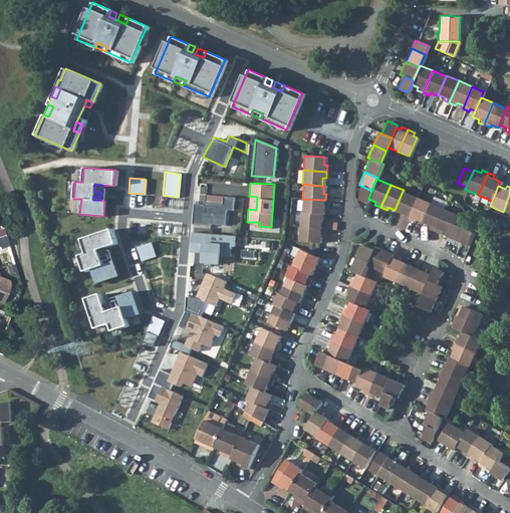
[(357,200),(366,203),(368,199),(371,191),(363,187),(357,200)]
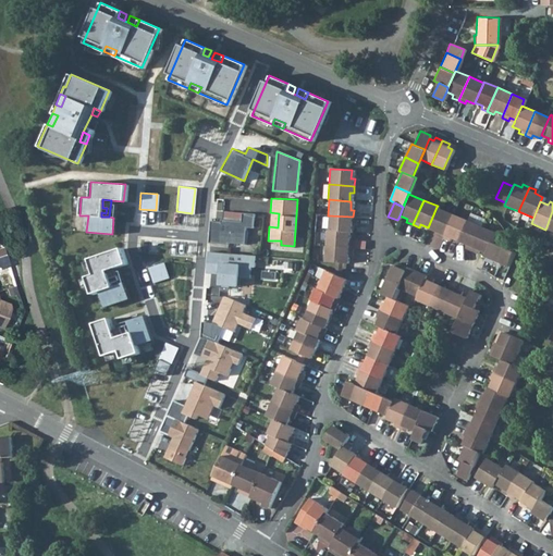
[(433,235),(440,238),(451,213),(437,207),(428,227),(427,229),(435,232),(433,235)]
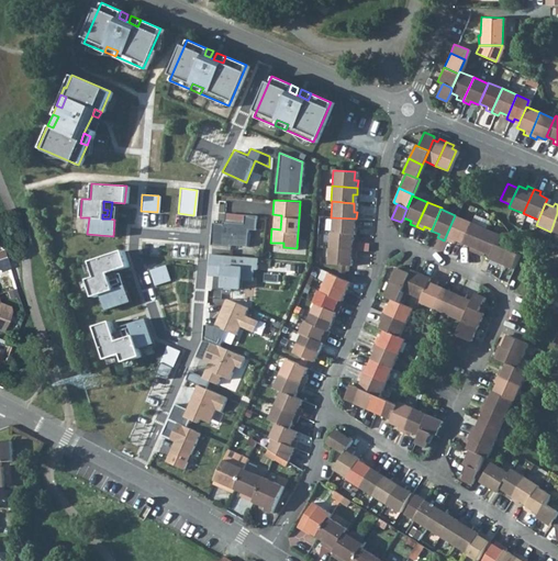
[(255,228),(255,215),(225,213),(225,222),(210,222),(208,244),(227,245),(227,243),(246,244),(246,228),(255,228)]
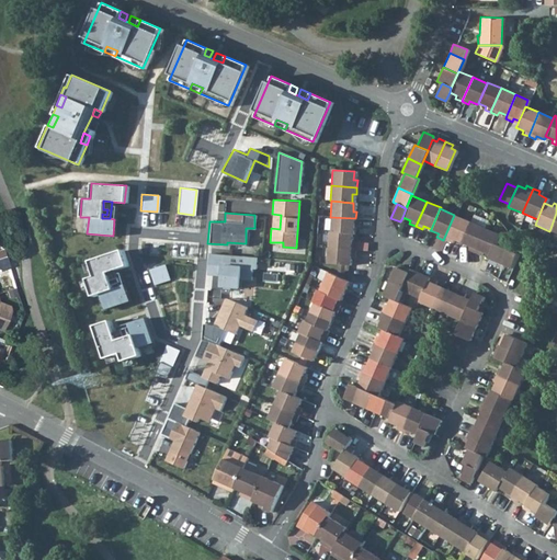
[(443,240),(450,243),(452,240),(459,243),(468,221),(454,215),(443,240)]
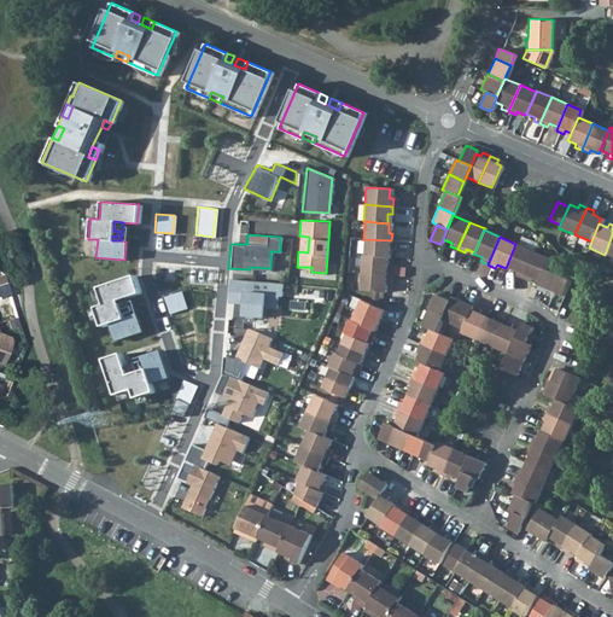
[(385,257),(386,257),(387,249),(391,249),(391,240),(363,239),(362,256),(385,257)]
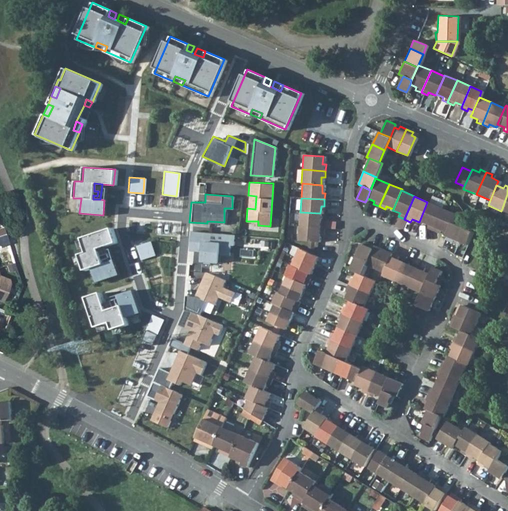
[(424,228),(430,230),(440,208),(427,202),(419,222),(426,225),(424,228)]
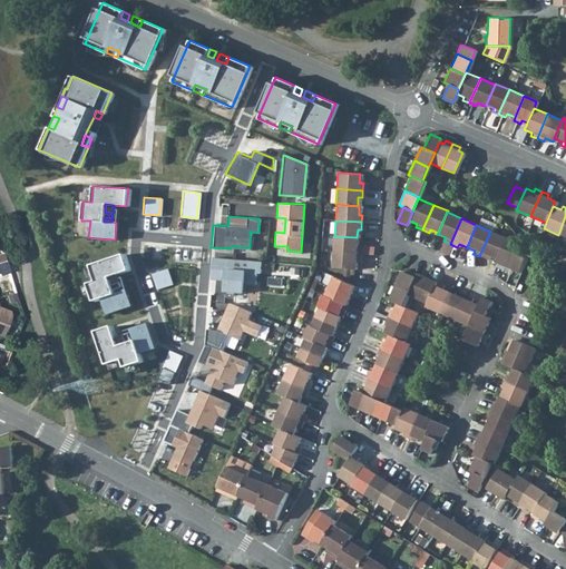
[(479,256),(486,260),(488,256),(496,260),(500,247),(505,237),(490,232),(479,256)]
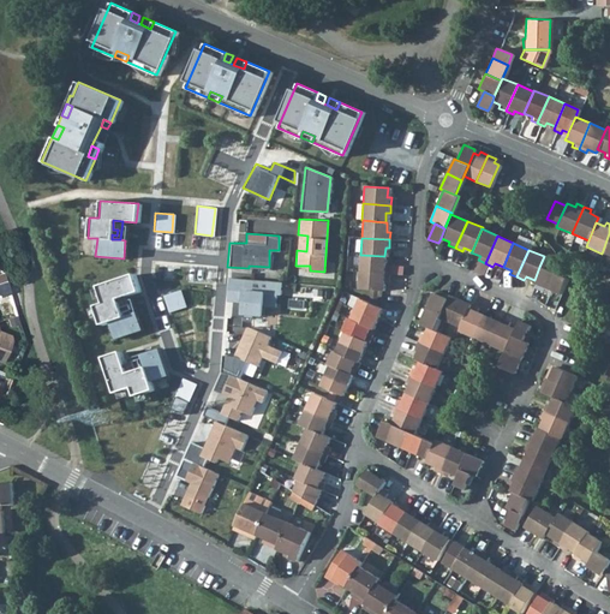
[(358,272),(386,274),(387,266),(382,266),(383,256),(360,255),(359,255),(358,272)]
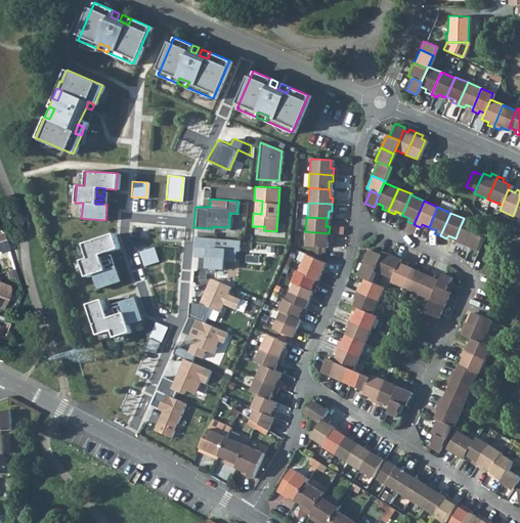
[(453,242),(468,248),(474,233),(460,227),(456,238),(453,242)]
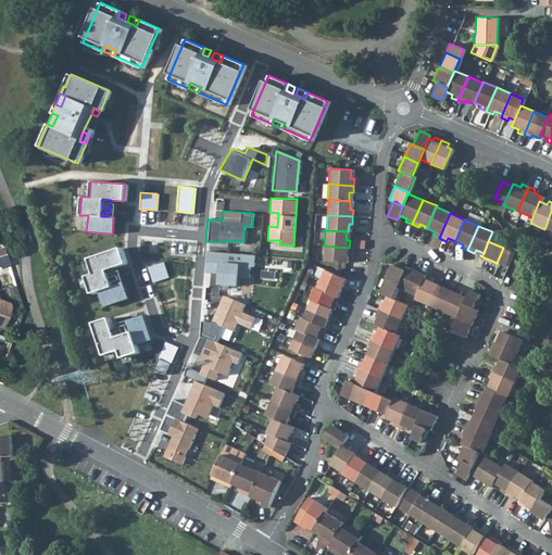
[(340,262),(345,262),(345,254),(349,254),(349,248),(324,246),(323,261),(334,262),(340,262)]
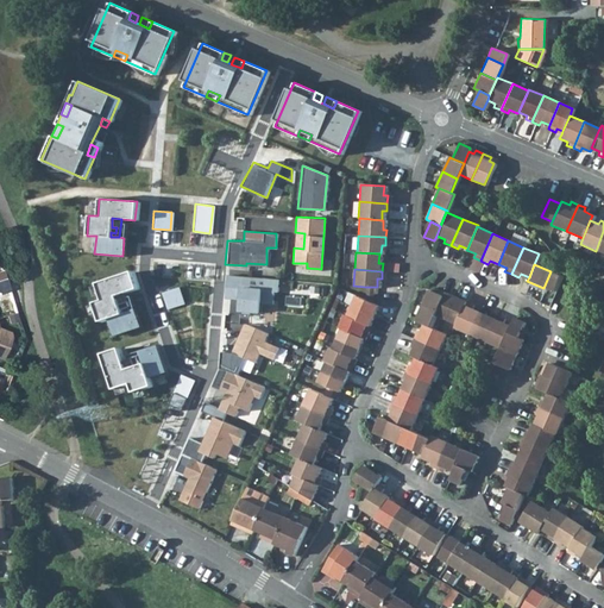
[(113,336),(139,326),(133,309),(130,311),(121,313),(120,309),(124,308),(123,302),(118,305),(115,295),(124,293),(137,288),(131,271),(95,283),(101,300),(92,302),(99,321),(107,319),(113,336)]
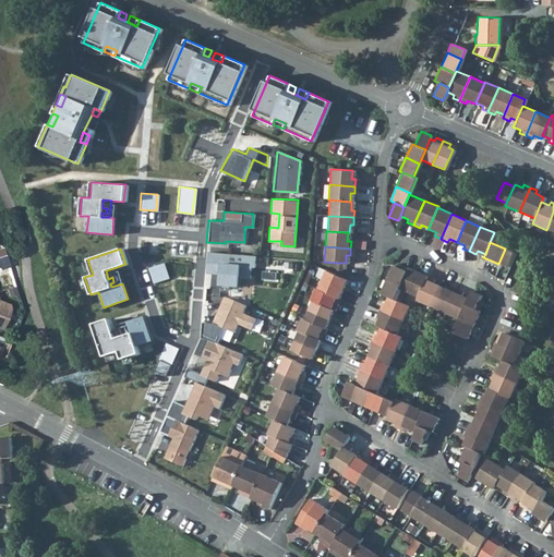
[(498,264),(507,267),(514,253),(505,249),(498,264)]
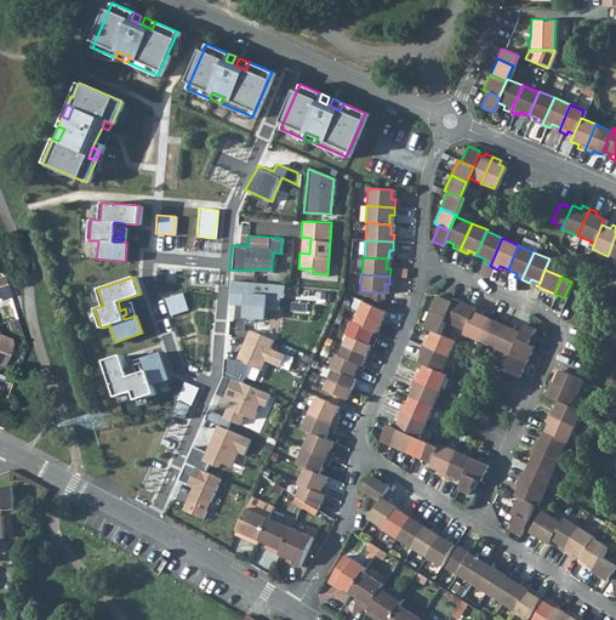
[(231,282),(229,303),(244,305),(243,320),(256,322),(256,318),(266,319),(267,310),(277,310),(277,296),(281,296),(283,285),(231,282)]
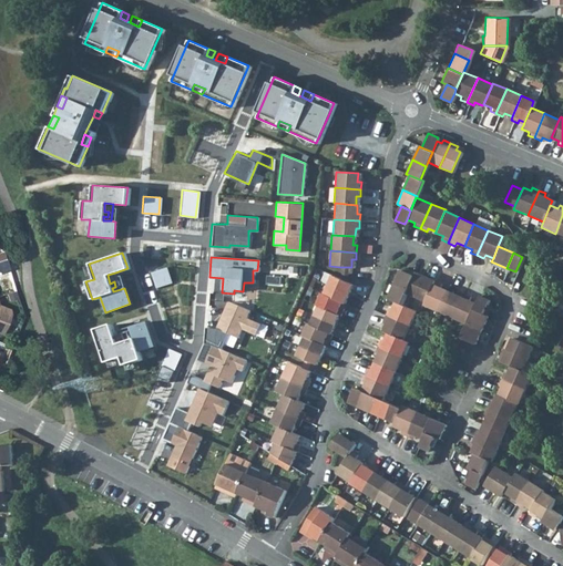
[(170,283),(164,267),(149,271),(154,287),(170,283)]
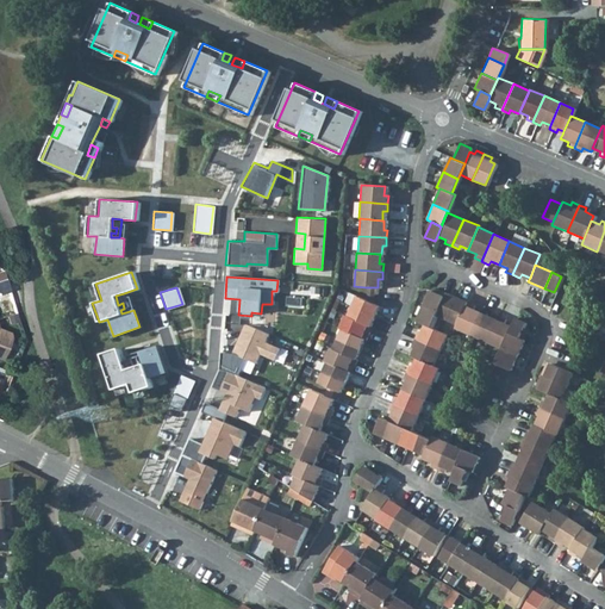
[(420,306),(436,312),(442,298),(426,291),(420,306)]
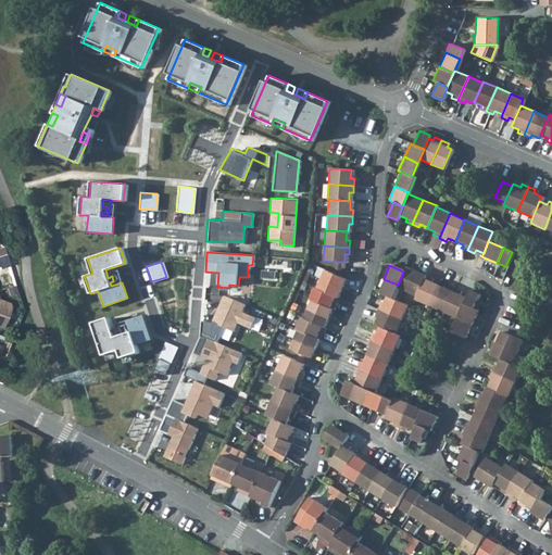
[(118,284),(113,267),(105,269),(108,278),(112,276),(113,281),(110,282),(111,286),(118,284)]
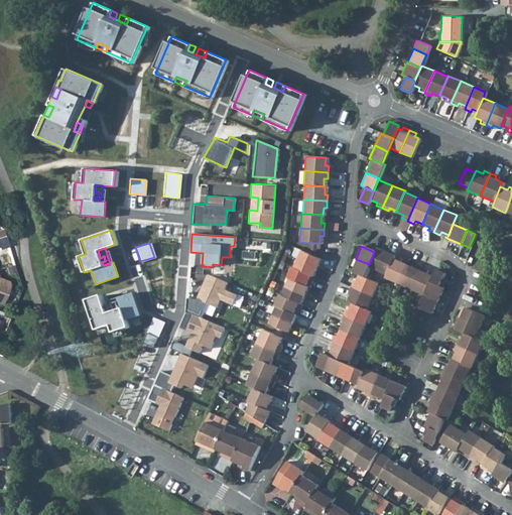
[(368,267),(376,271),(384,252),(376,248),(374,252),(369,264),(368,267)]
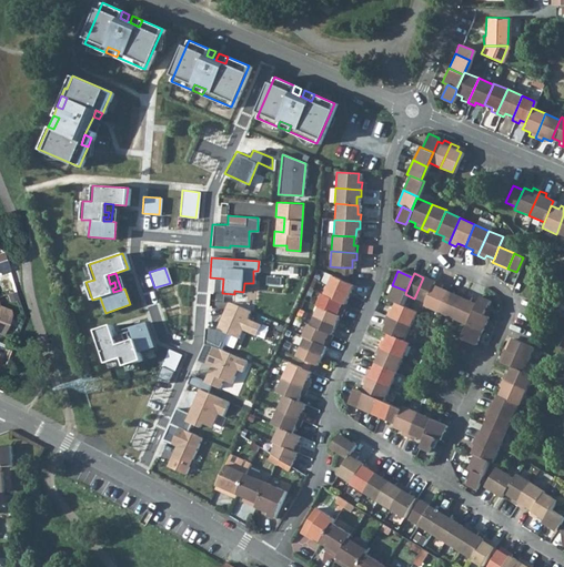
[(340,280),(330,275),(325,285),(346,294),(351,284),(346,282),(340,280)]
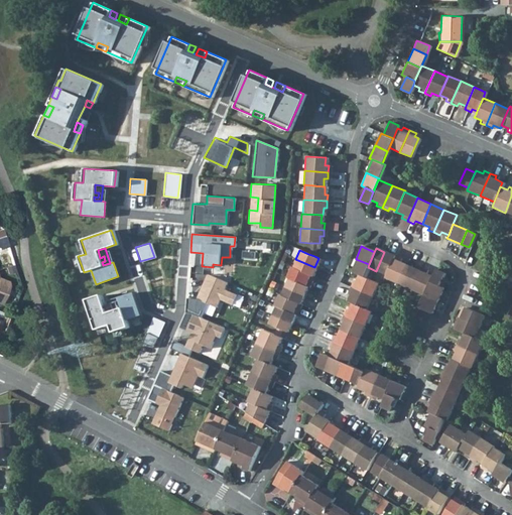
[(376,271),(385,274),(393,255),(384,252),(376,271)]
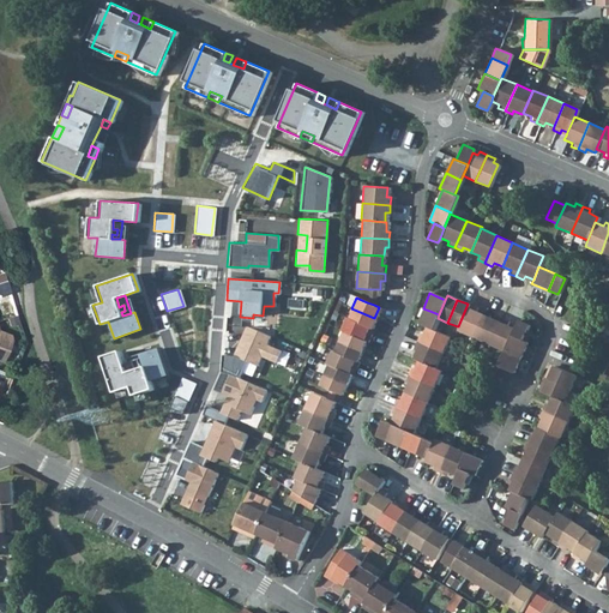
[(456,331),(472,337),(482,314),(472,311),(475,307),(468,304),(458,326),(456,331)]
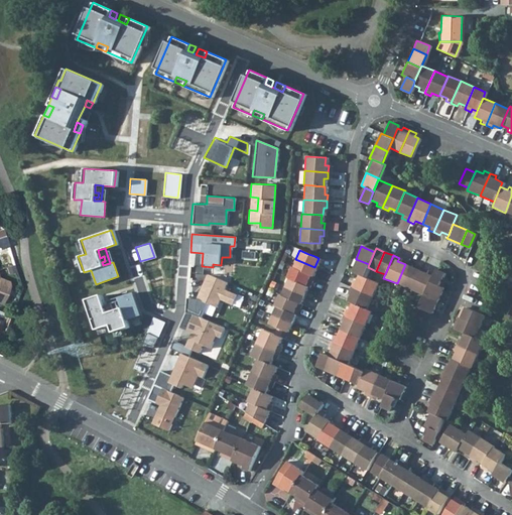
[(309,275),(310,276),(314,267),(295,259),(292,267),(309,275)]
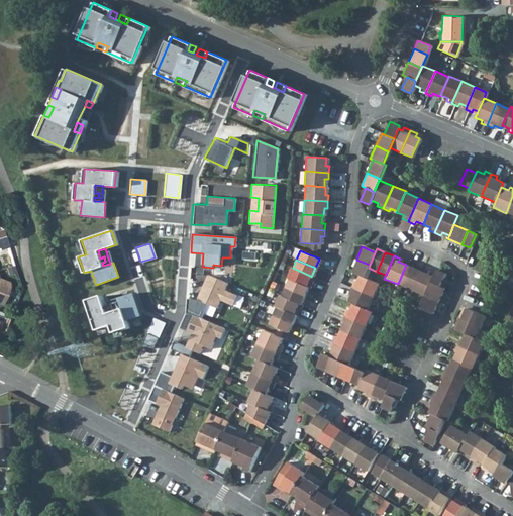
[(358,275),(365,277),(369,268),(370,265),(356,260),(351,272),(358,275)]
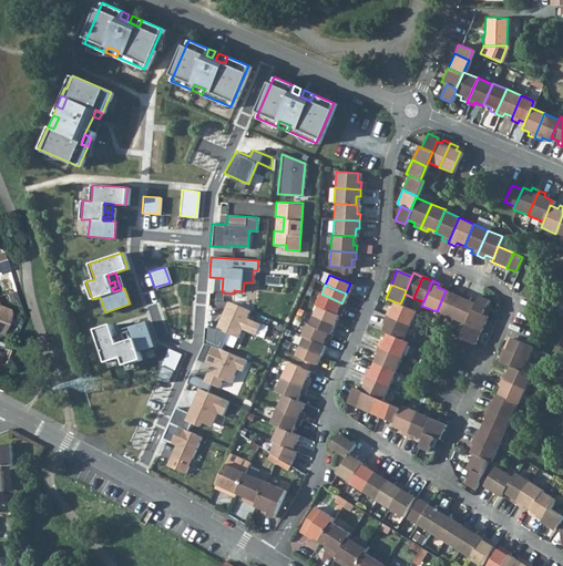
[(437,311),(451,318),(461,292),(454,290),(453,294),(446,290),(437,311)]
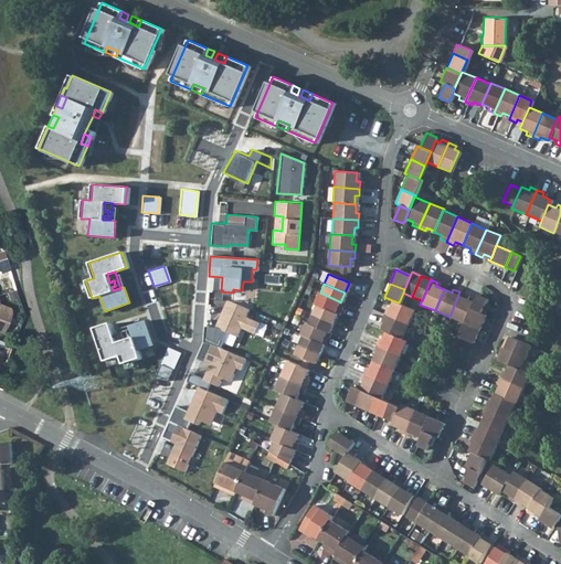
[(450,317),(464,322),(464,321),(470,308),(473,301),(465,298),(466,295),(459,291),(450,317)]
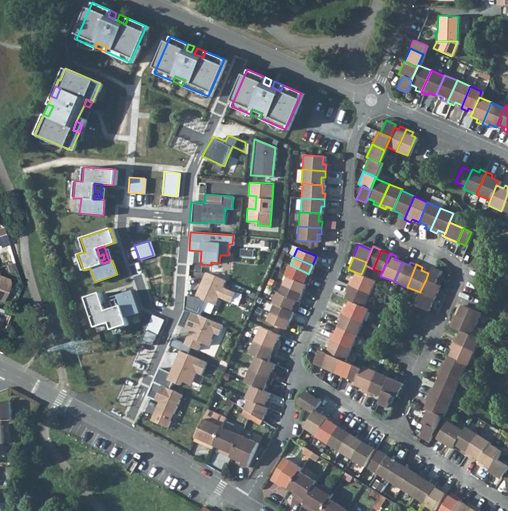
[(305,284),(306,285),(309,278),(306,276),(307,273),(290,265),(289,265),(284,275),(285,275),(305,284)]
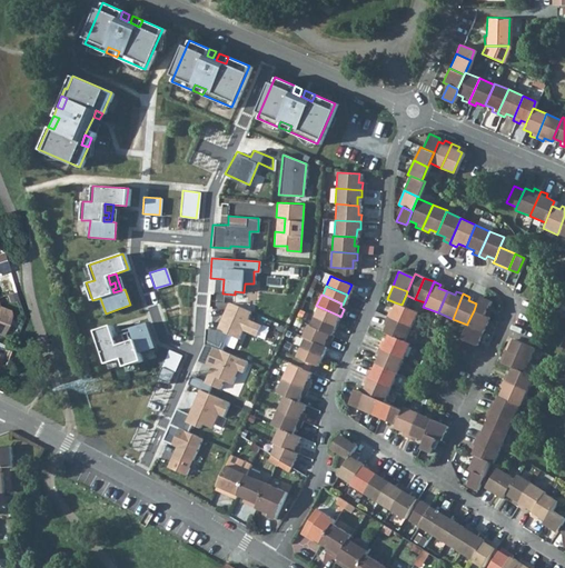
[(474,310),(483,315),(489,300),(479,296),(476,304),(474,310)]
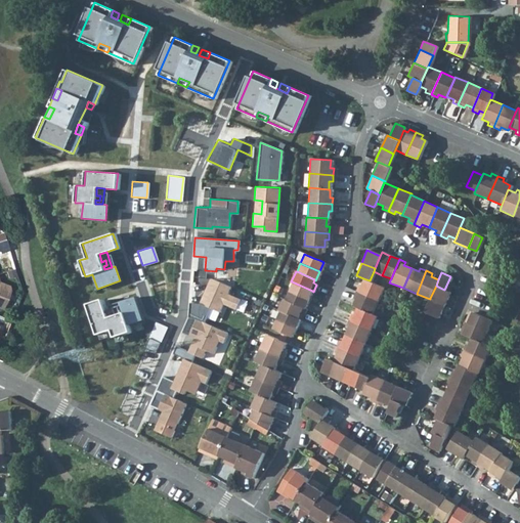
[(210,277),(200,302),(188,301),(188,314),(203,321),(204,321),(210,307),(218,310),(222,302),(234,308),(239,299),(226,293),(228,287),(210,277)]
